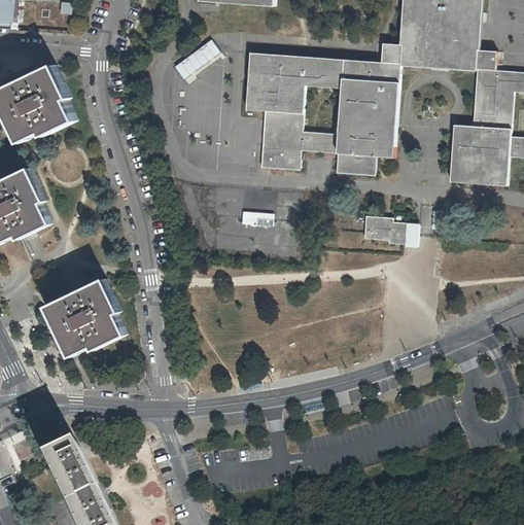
[(0,29),(4,30),(4,26),(14,27),(16,0),(0,0),(0,29)]
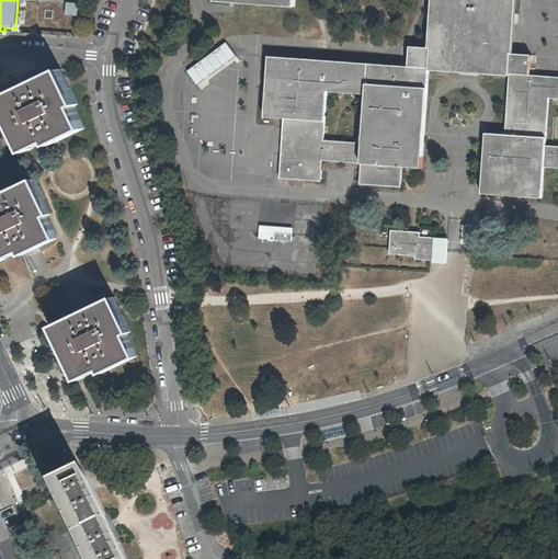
[(557,76),(527,73),(527,54),(507,52),(510,0),(429,0),(426,47),(407,45),(405,65),(265,56),(260,115),(280,116),(276,177),(317,179),(318,160),(357,162),(356,182),(397,185),(399,166),(418,167),(424,66),(505,72),(501,133),(482,132),(478,192),(538,195),(541,164),(557,166),(557,76)]
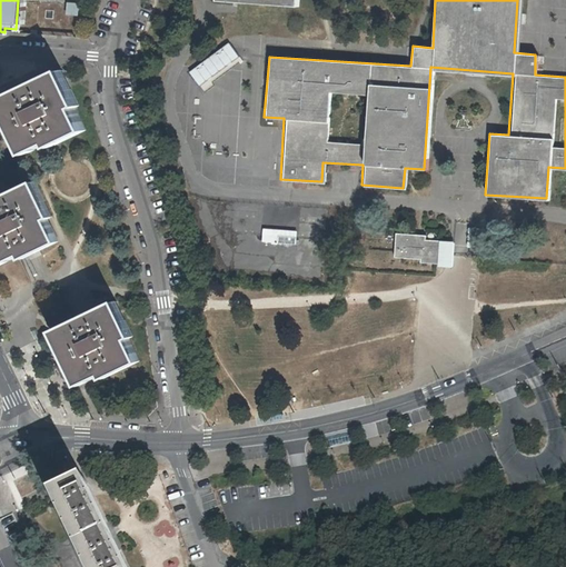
[(76,2),(66,2),(65,12),(75,13),(76,2)]
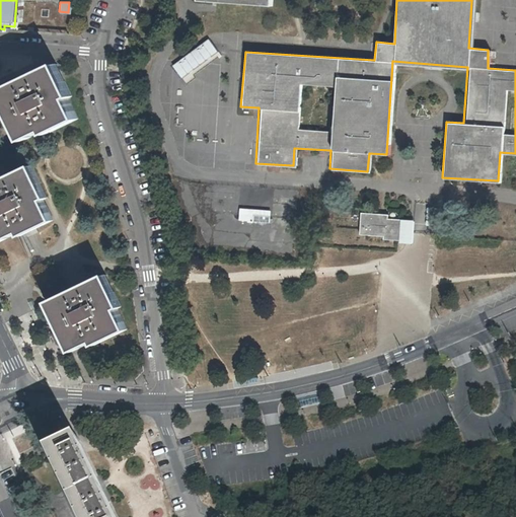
[(204,34),(167,64),(181,80),(217,52),(204,34)]
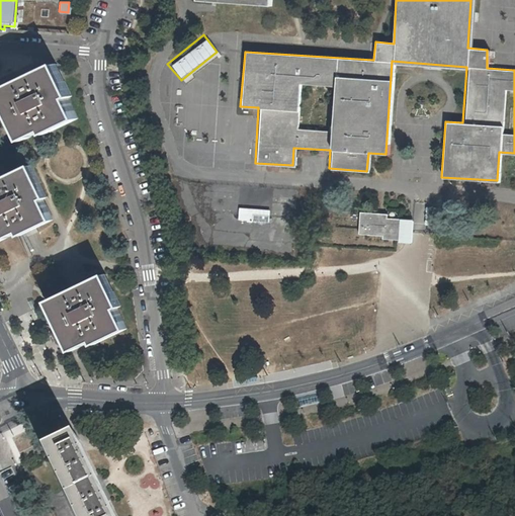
[(52,63),(0,89),(0,91),(22,137),(41,127),(43,130),(75,115),(66,95),(67,94),(52,63)]
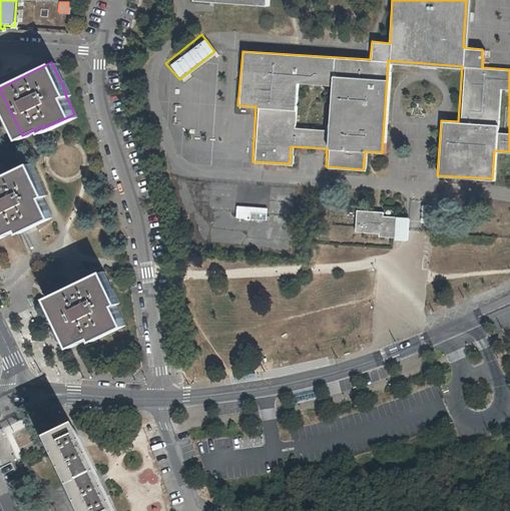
[(28,162),(0,175),(0,234),(18,226),(19,228),(50,213),(41,194),(43,193),(28,162)]
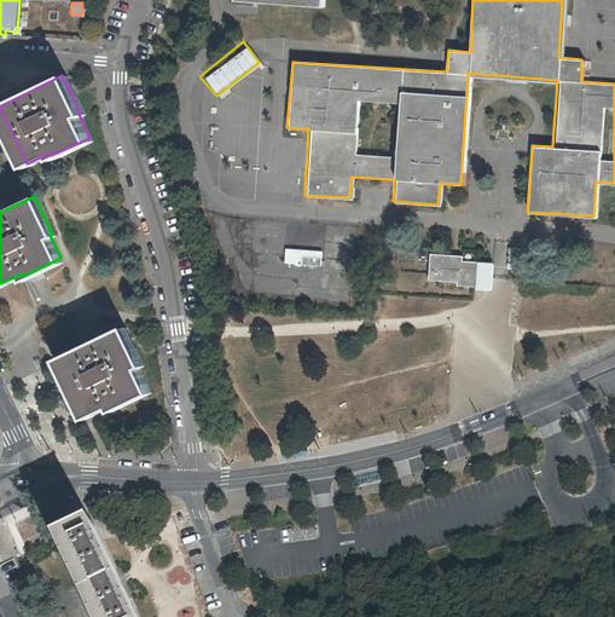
[(280,246),(280,260),(317,261),(318,247),(280,246)]
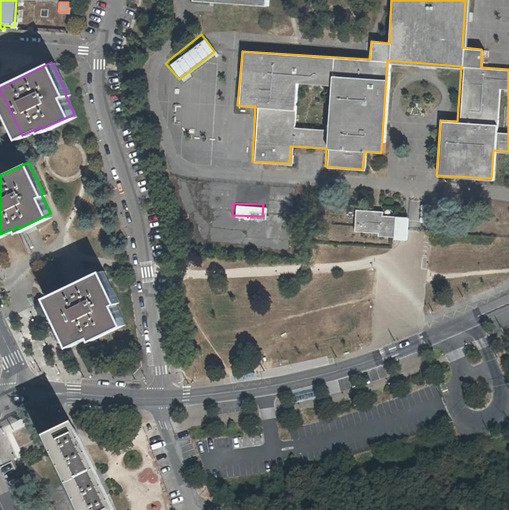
[(380,211),(353,209),(352,225),(352,229),(376,231),(375,235),(390,235),(392,236),(393,227),(394,219),(380,218),(380,211)]
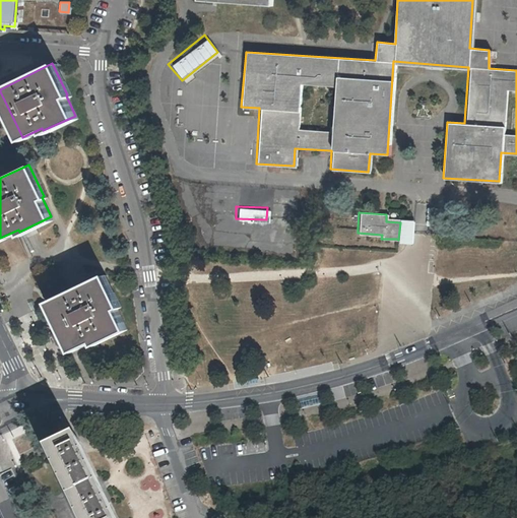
[(102,273),(49,299),(72,347),(91,339),(92,341),(124,326),(115,307),(118,306),(102,273)]
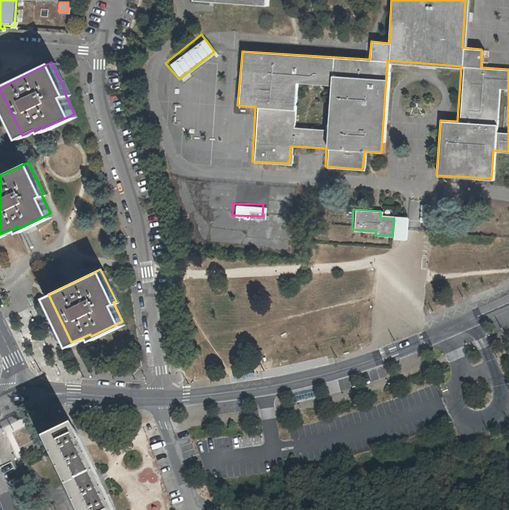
[(110,509),(75,433),(49,445),(79,509),(110,509)]
